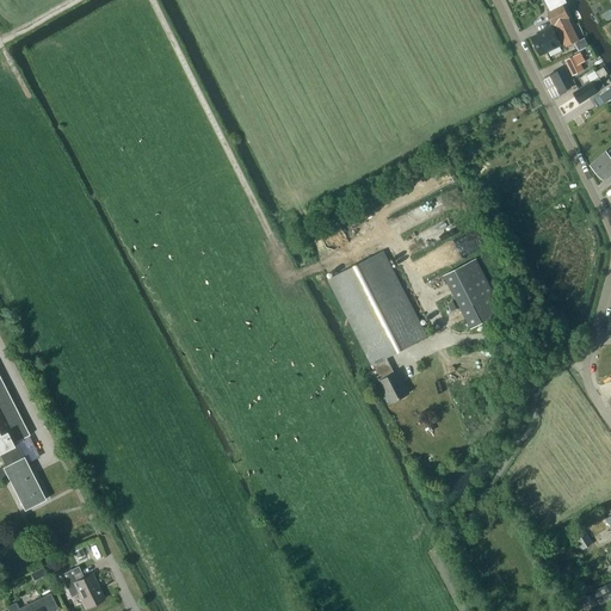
[(554,25),(555,25),(566,47),(579,39),(568,18),(569,18),(562,5),(547,12),(554,25)]
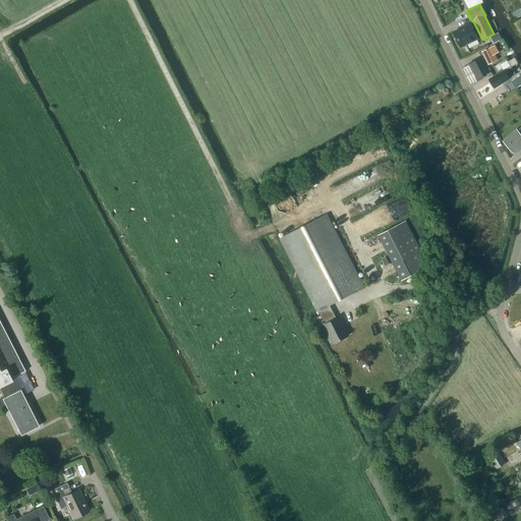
[(467,26),(467,25),(453,33),(461,47),(478,38),(471,24),(467,26)]
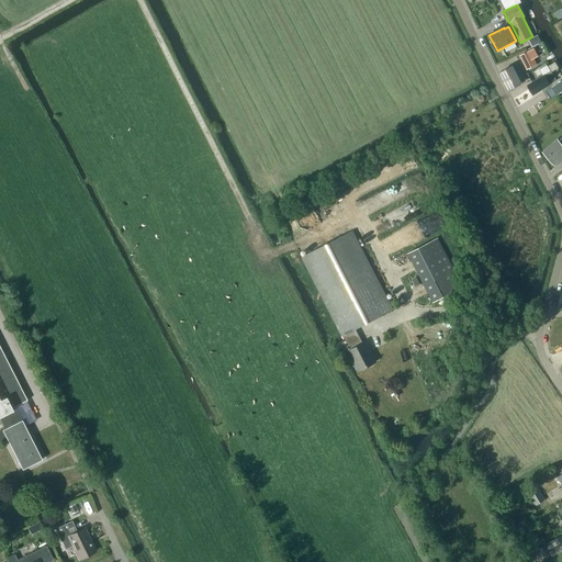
[(520,56),(526,68),(536,64),(529,52),(520,56)]
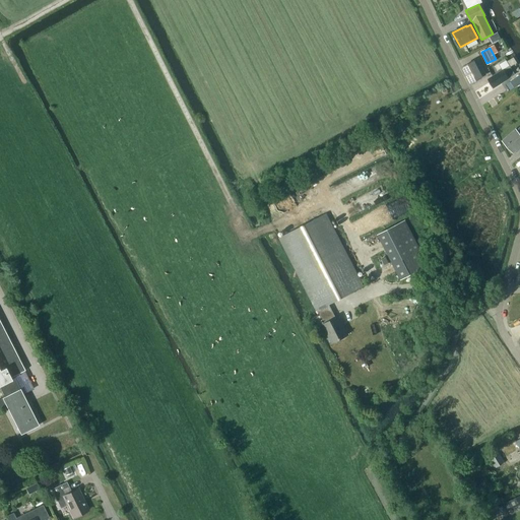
[(510,66),(517,63),(515,57),(508,60),(510,66)]
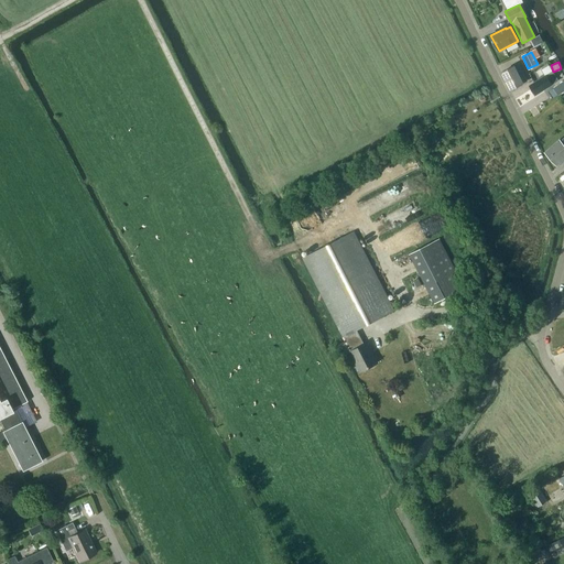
[(518,64),(502,72),(513,90),(528,83),(518,64)]
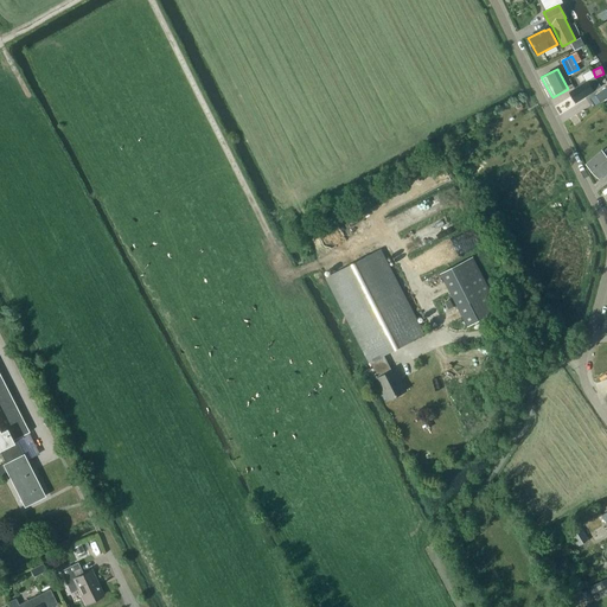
[(570,91),(576,101),(594,90),(601,85),(596,78),(589,82),(588,81),(570,91)]
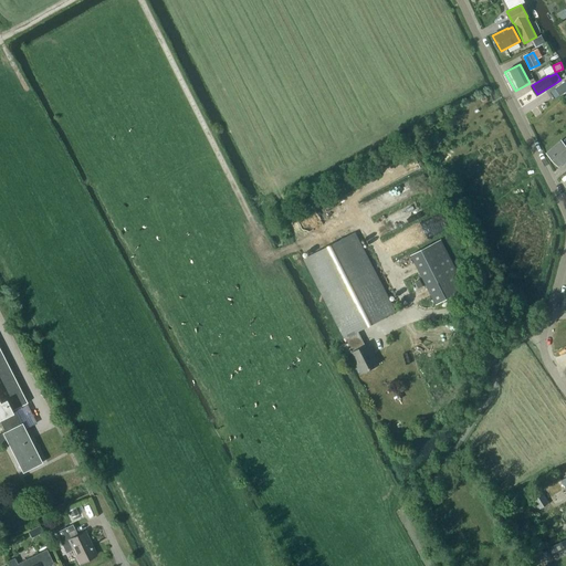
[(439,115),(431,118),(433,125),(442,121),(439,115)]
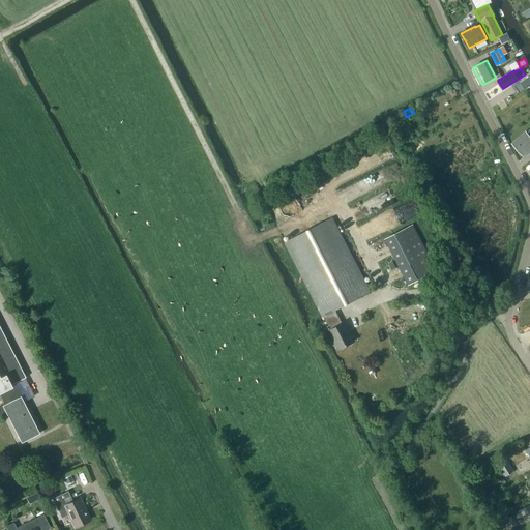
[(512,143),(524,155),(529,149),(529,130),(529,131),(529,136),(526,131),(512,143)]
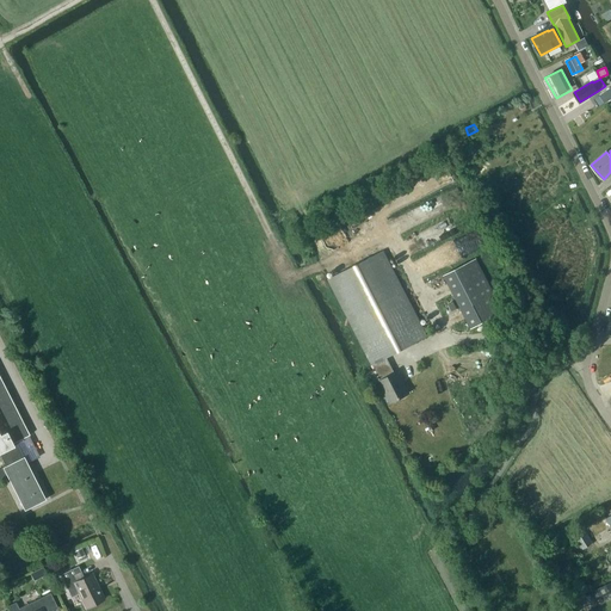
[(426,207),(431,218),(448,211),(442,199),(426,207)]
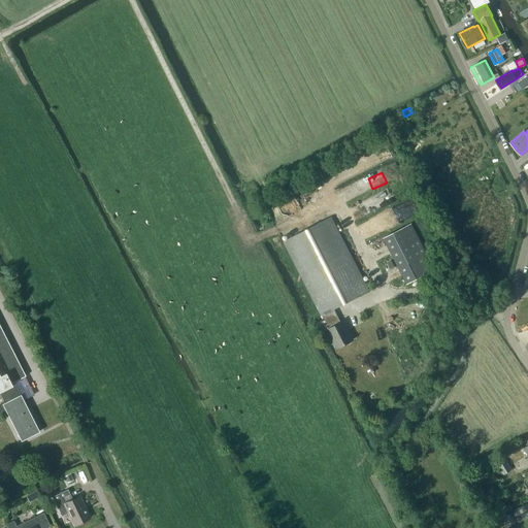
[(403,184),(354,203),(359,217),(408,197),(403,184)]
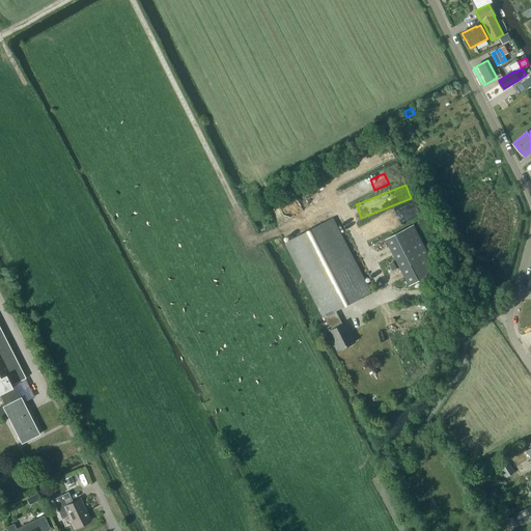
[(324,316),(316,320),(323,334),(331,330),(331,331),(330,331),(339,350),(354,342),(351,336),(352,335),(345,324),(343,325),(336,310),(371,292),(333,218),(285,243),(324,316)]
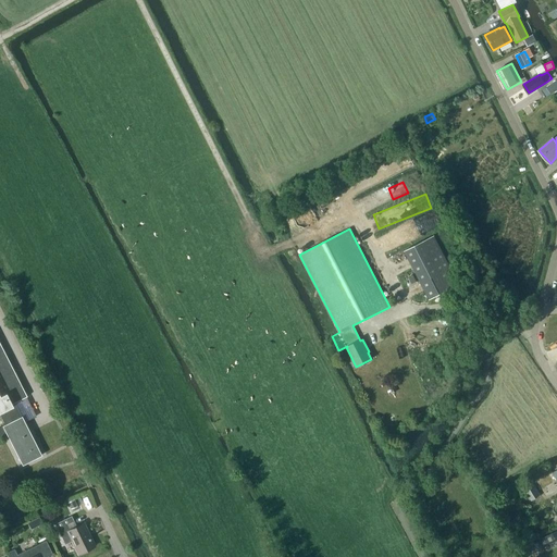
[(405,250),(430,299),(459,284),(434,235),(405,250)]
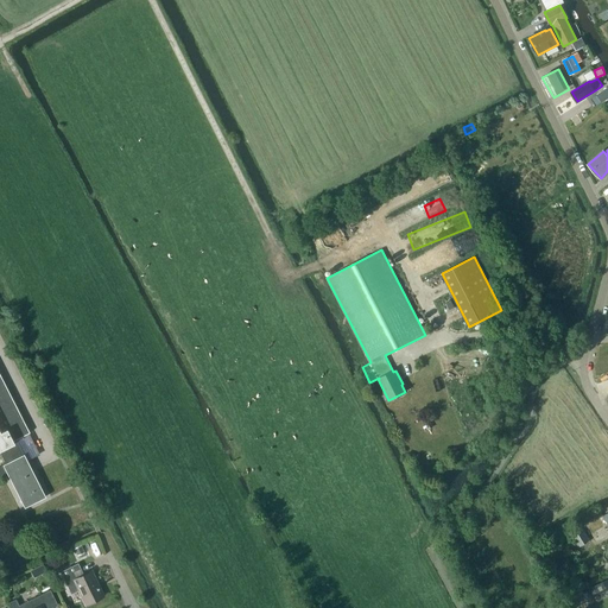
[(468,367),(454,371),(457,382),(472,378),(468,367)]
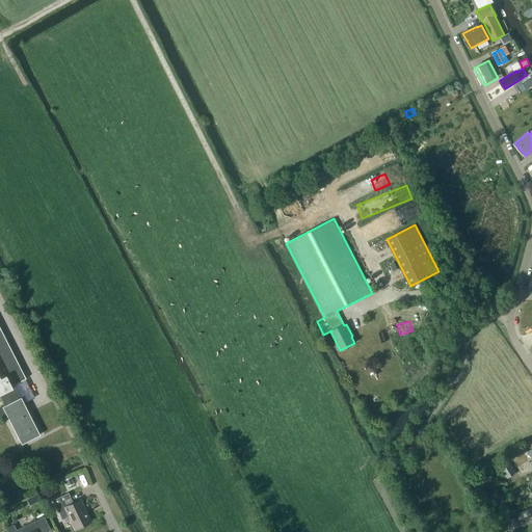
[(0,396),(4,404),(2,405),(9,421),(21,443),(40,433),(29,413),(23,401),(14,383),(25,377),(26,377),(25,376),(3,333),(0,326),(0,396)]
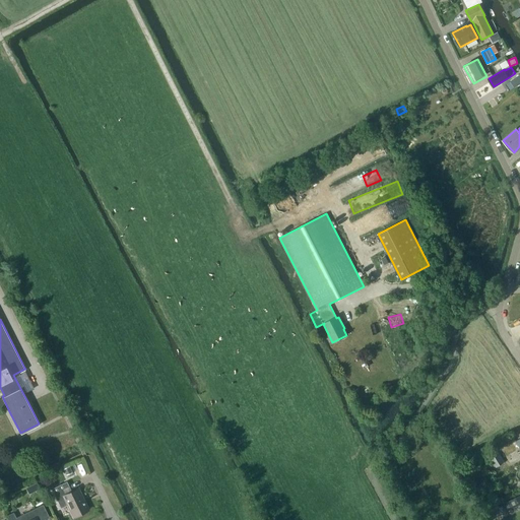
[(490,457),(497,468),(505,462),(498,451),(490,457)]
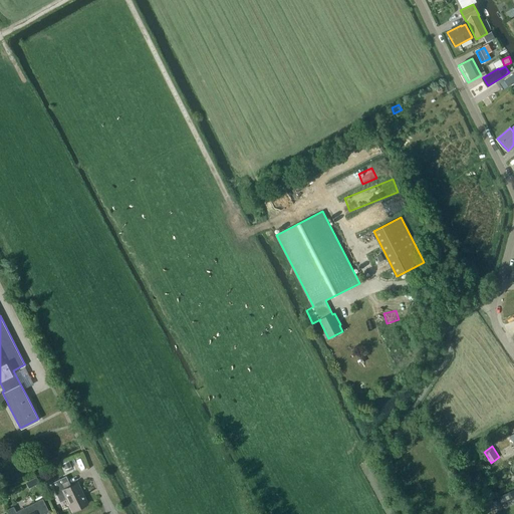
[(68,461),(62,464),(65,470),(71,467),(68,461)]
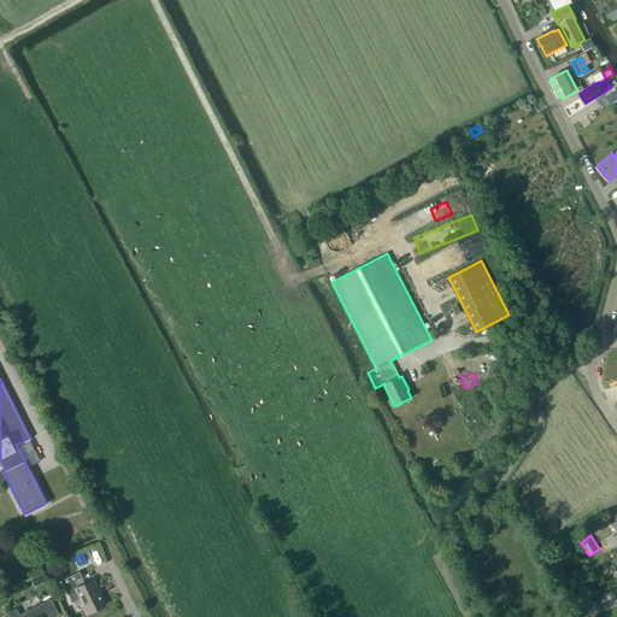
[(60,580),(63,585),(71,603),(78,599),(86,613),(104,604),(92,580),(84,583),(78,571),(60,580)]
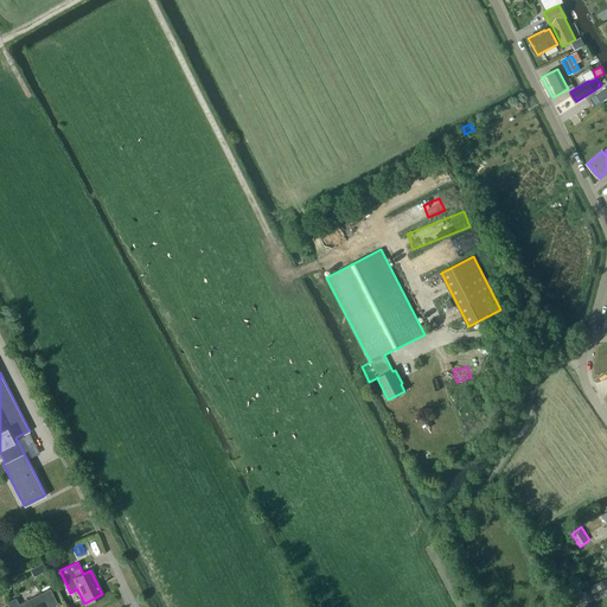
[(18,605),(14,599),(8,602),(11,606),(50,606),(57,604),(50,589),(18,605)]
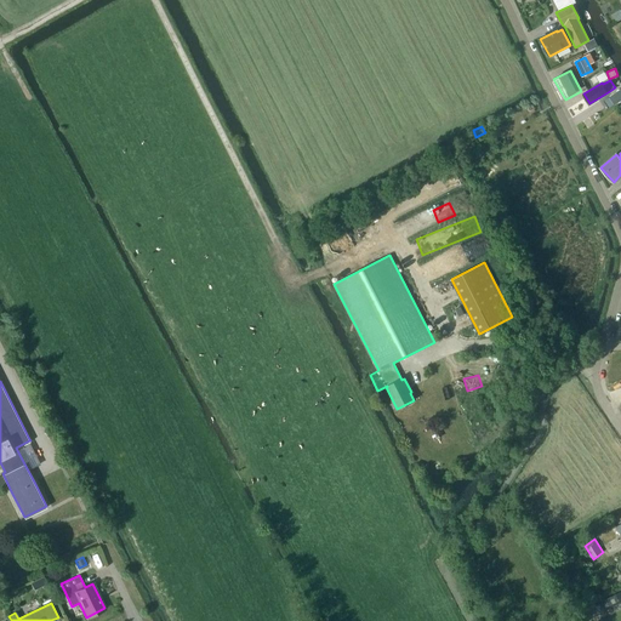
All buildings are outlined.
